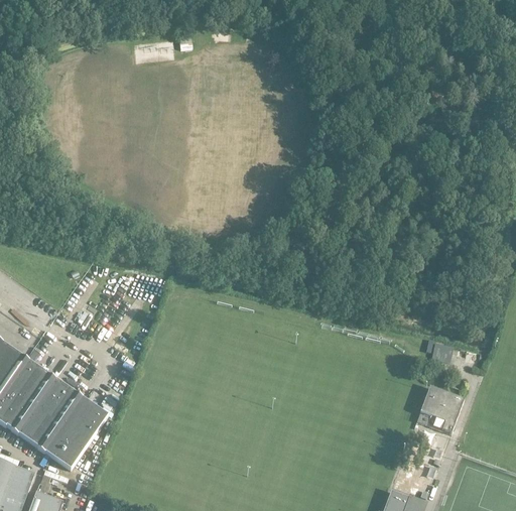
[(214,37),(228,38),(229,29),(229,24),(223,23),(223,28),(215,28),(214,37)]
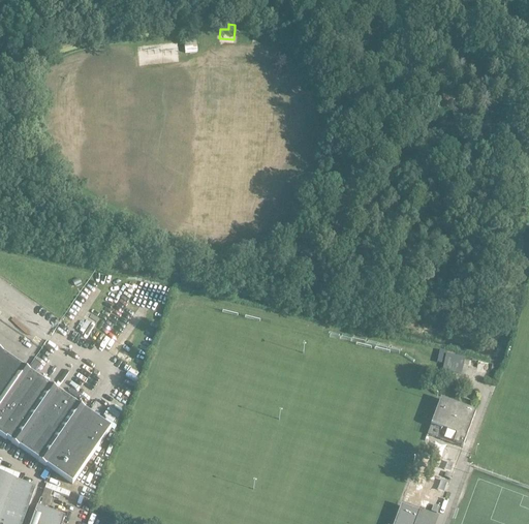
[(0,347),(0,403),(27,366),(0,347)]
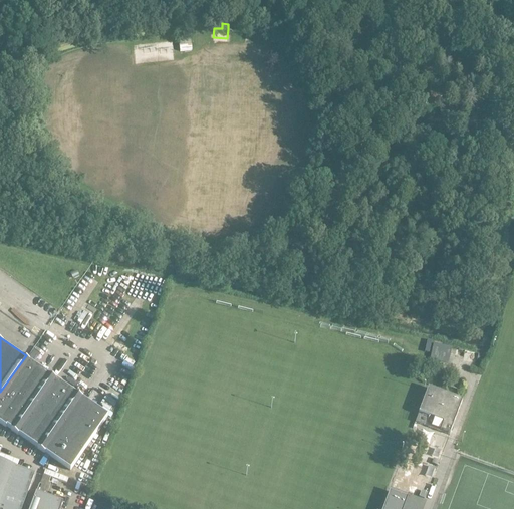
[(434,339),(431,355),(448,359),(448,358),(450,350),(452,342),(434,339)]
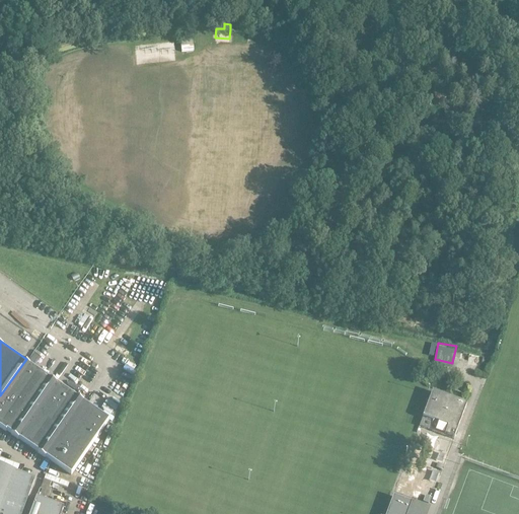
[(26,359),(0,395),(0,423),(6,428),(7,427),(71,470),(108,416),(26,359)]
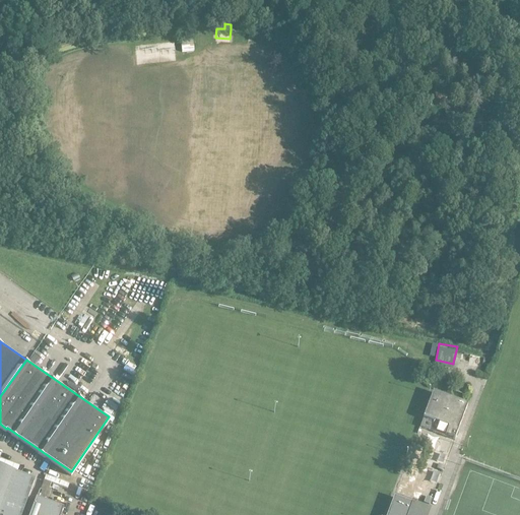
[(467,400),(433,388),(419,423),(455,436),(467,400)]
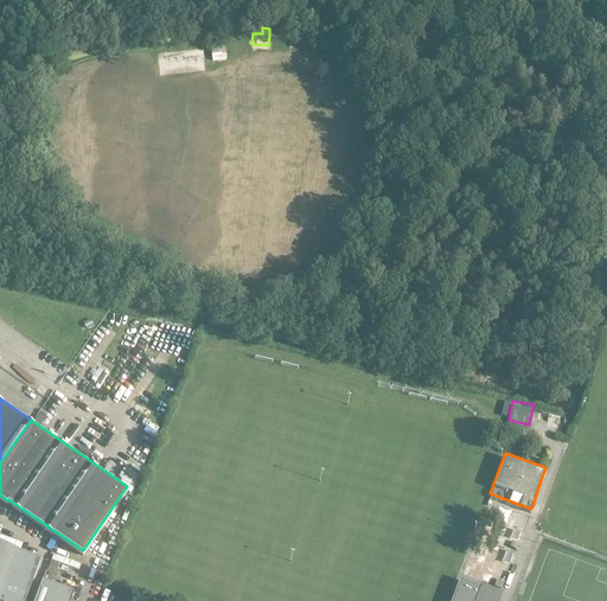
[(500,503),(498,513),(509,516),(511,505),(500,503)]
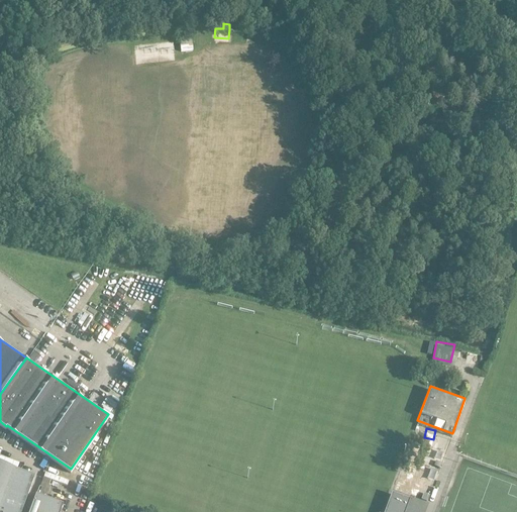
[(0,458),(0,511),(19,511),(35,472),(13,464),(0,458)]
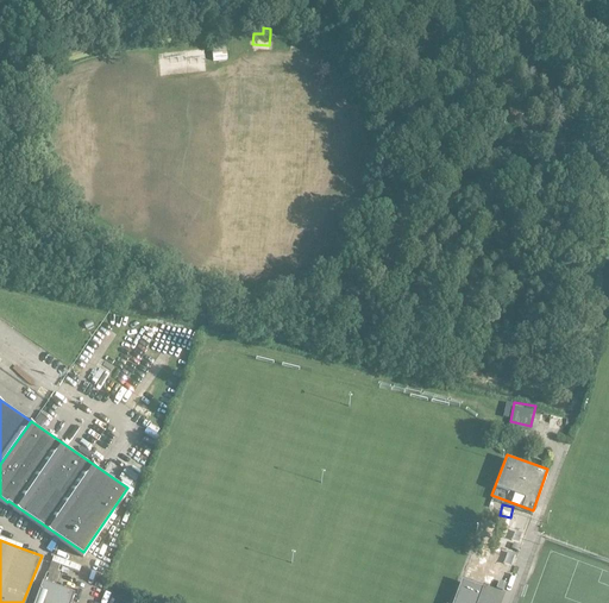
[(70,602),(75,591),(54,583),(62,561),(58,560),(60,556),(54,553),(51,558),(48,569),(46,567),(33,602),(70,602)]
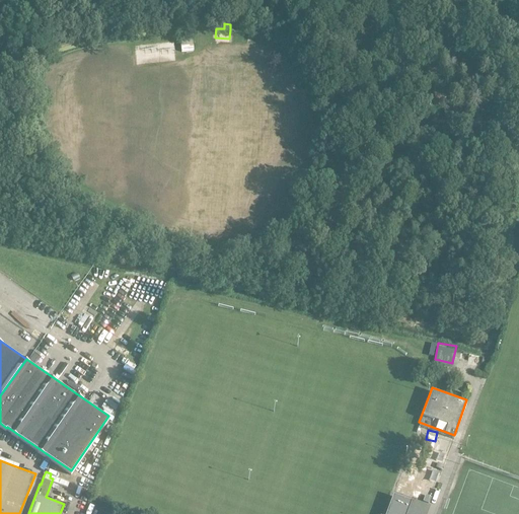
[(422,499),(429,502),(433,492),(426,490),(422,499)]
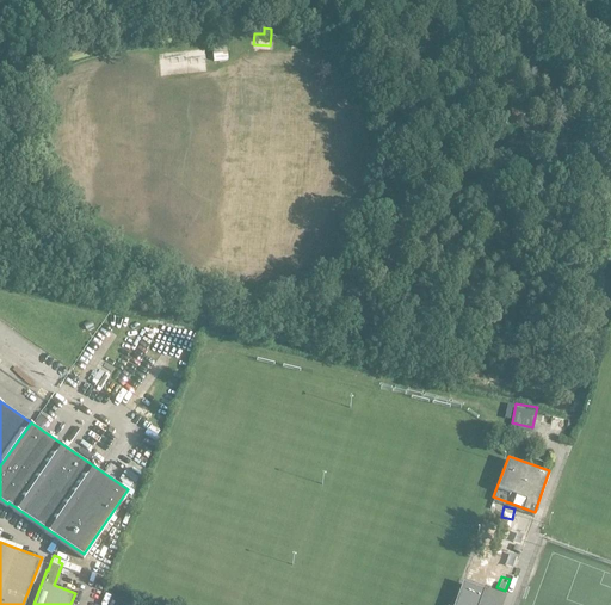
[(486,587),(464,579),(454,604),(500,604),(505,593),(486,586),(486,587)]
